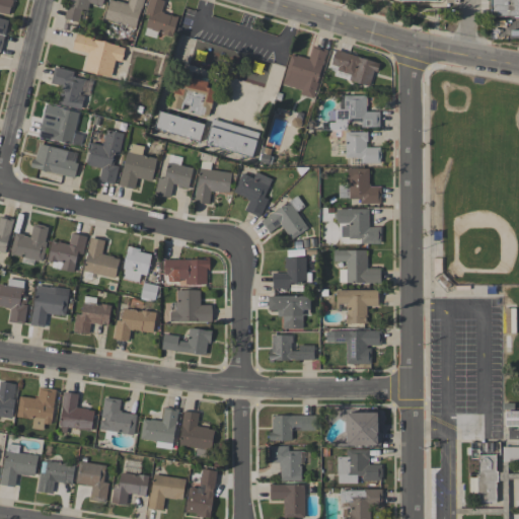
[(0,0),(12,0),(10,10),(9,10),(8,14),(0,12),(0,0)]
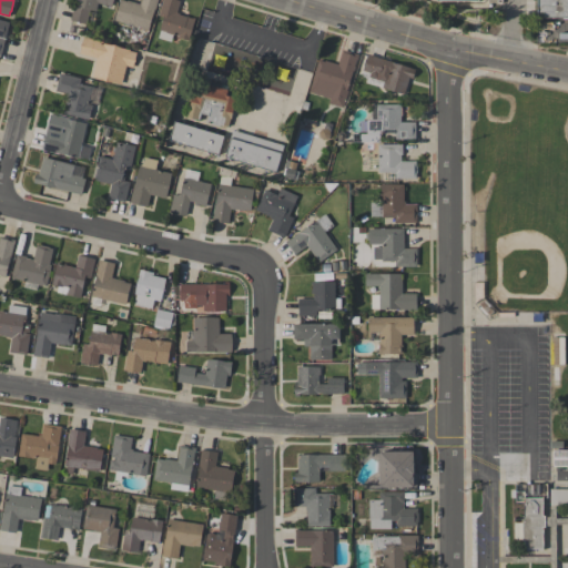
[(112,0),(111,6),(98,2),(95,11),(90,9),(85,23),(70,20),(74,0),(112,0)]
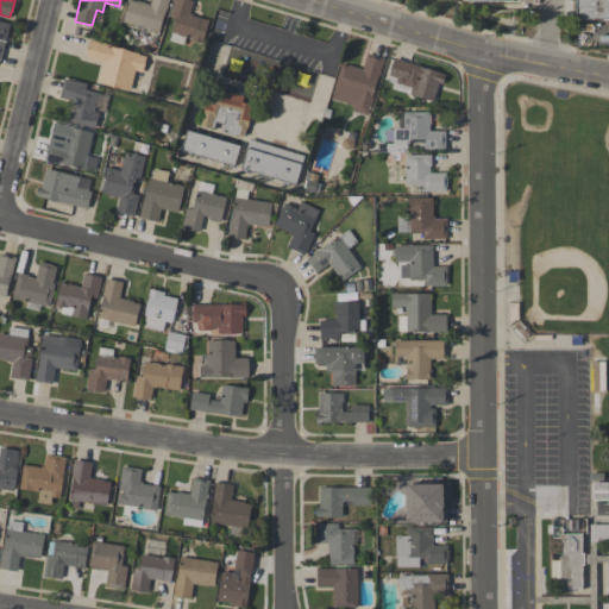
[(150,0),(169,0),(165,12),(164,12),(158,32),(123,22),(127,0),(132,0),(136,1),(136,0),(150,4),(150,0)]
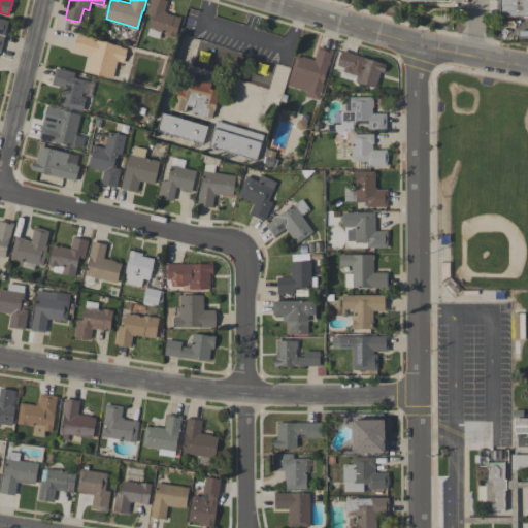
[(150,0),(164,0),(167,1),(164,11),(166,12),(166,13),(178,18),(178,15),(182,17),(175,37),(165,34),(165,33),(160,32),(158,38),(146,35),(149,28),(147,28),(152,15),(146,14),(150,0)]
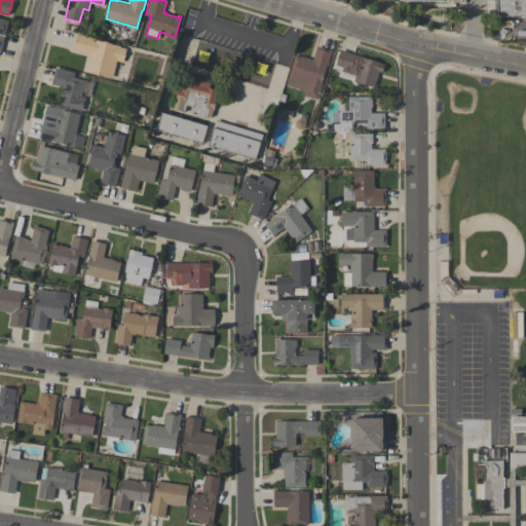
[(525,15),(497,16),(496,0),(525,0),(525,15)]
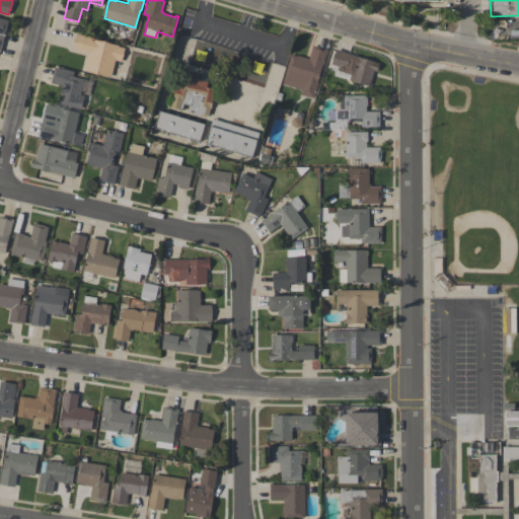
[(0,18),(8,20),(4,34),(0,33),(0,34),(4,36),(0,51),(0,18)]
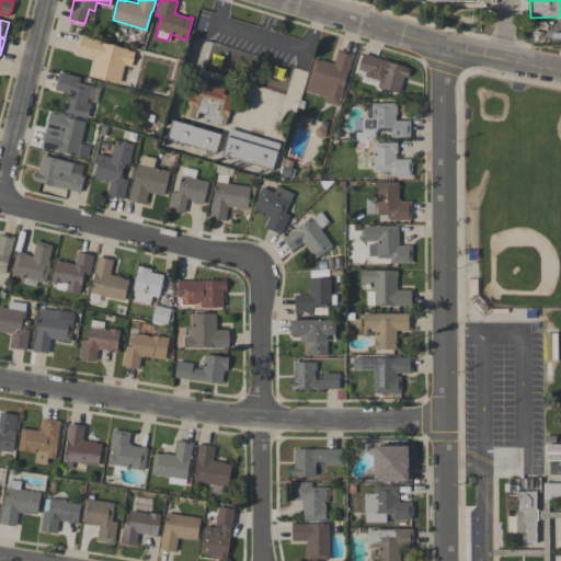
[(82,36),(101,41),(101,42),(128,49),(128,50),(135,52),(130,66),(124,65),(119,83),(90,76),(95,57),(78,53),(82,36)]
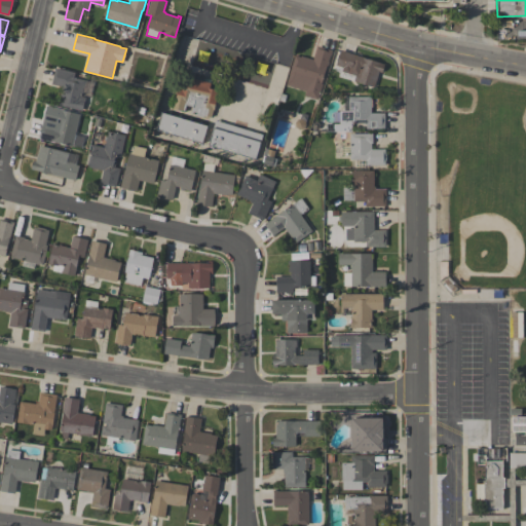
[(316,45),(332,50),(330,54),(330,53),(328,61),(329,62),(328,66),(326,65),(321,83),(322,84),(317,100),(304,96),(305,91),(286,85),(294,55),(300,57),(301,55),(312,60),(316,45)]
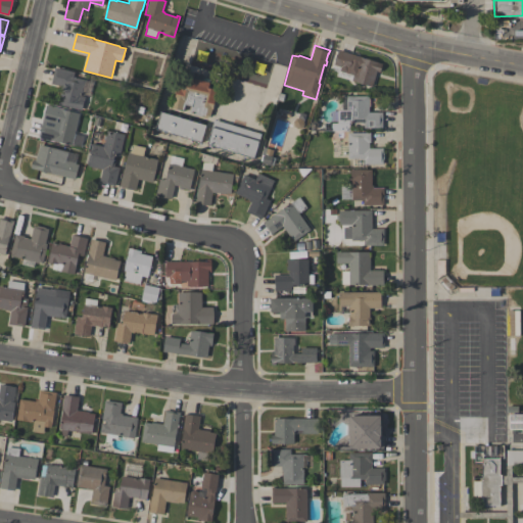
[(338,50),(361,57),(377,62),(378,62),(382,63),(380,72),(376,70),(372,87),(351,81),(353,75),(339,70),(340,66),(333,64),(338,50)]
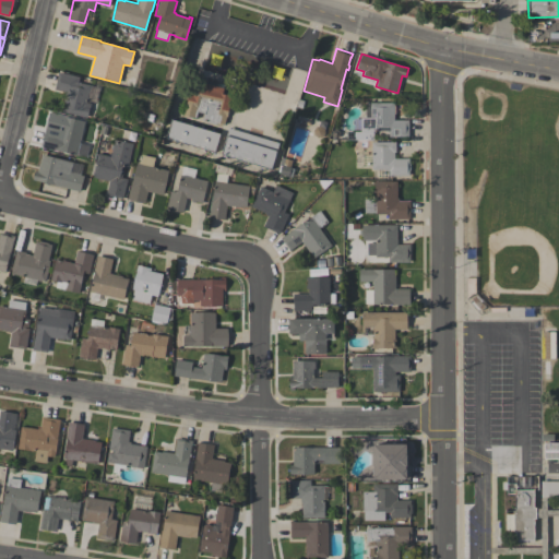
[(58,72),(80,78),(78,82),(91,85),(91,86),(99,88),(96,103),(90,102),(90,103),(91,104),(86,118),(61,111),(66,95),(64,95),(64,92),(54,90),(58,72)]
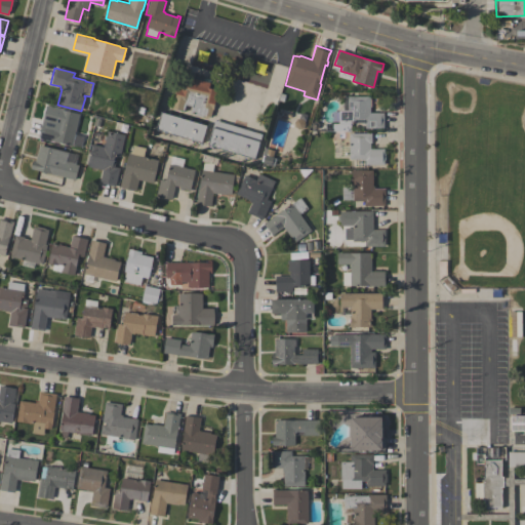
[(172,109),(177,88),(180,89),(185,73),(210,80),(208,87),(217,89),(210,117),(208,116),(207,118),(190,114),(192,107),(185,105),(184,112),(172,109)]
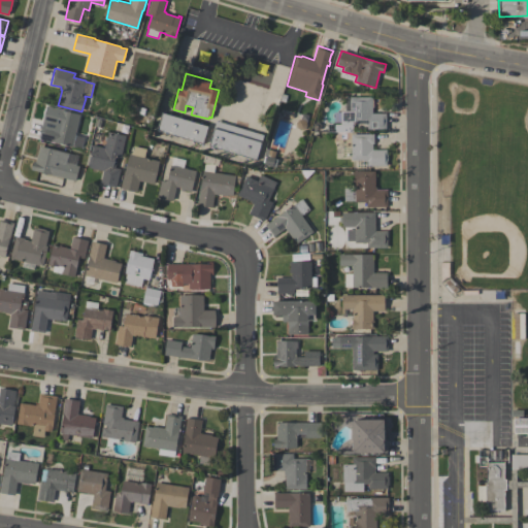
[(350,97),(372,97),(372,113),(386,113),(386,129),(367,129),(367,125),(364,125),(364,123),(356,123),(356,122),(354,122),(354,124),(352,124),(352,131),(328,131),(328,126),(336,124),(340,124),(340,122),(338,122),(338,111),(340,111),(340,110),(344,110),(344,98),(350,98),(350,97)]
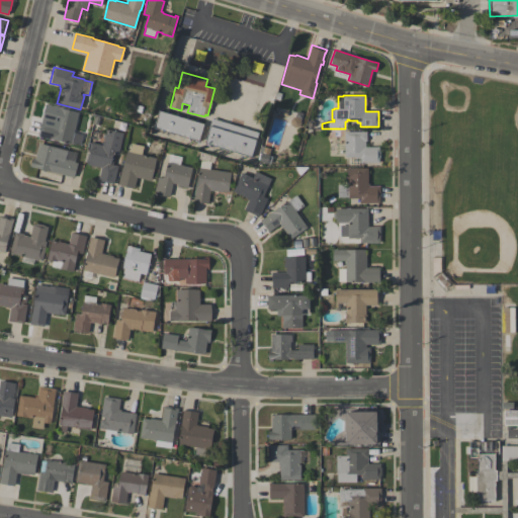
[(103,110),(106,100),(122,104),(120,114),(103,110)]
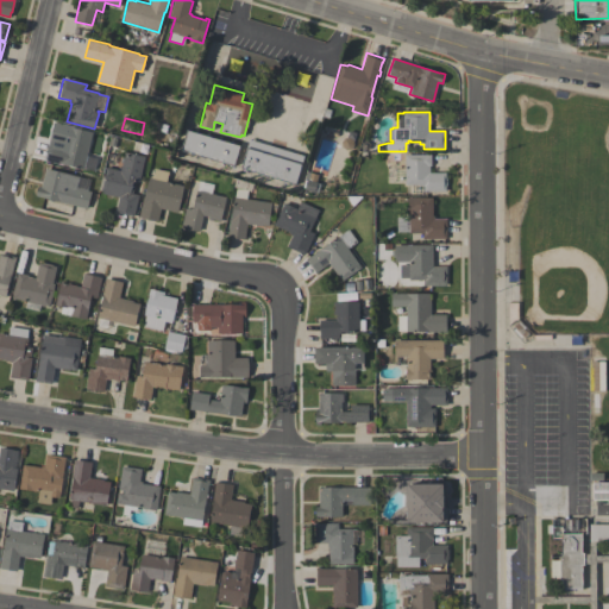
[(92,132),(83,168),(62,163),(62,164),(44,159),(48,143),(63,146),(67,132),(68,132),(69,126),(92,132)]
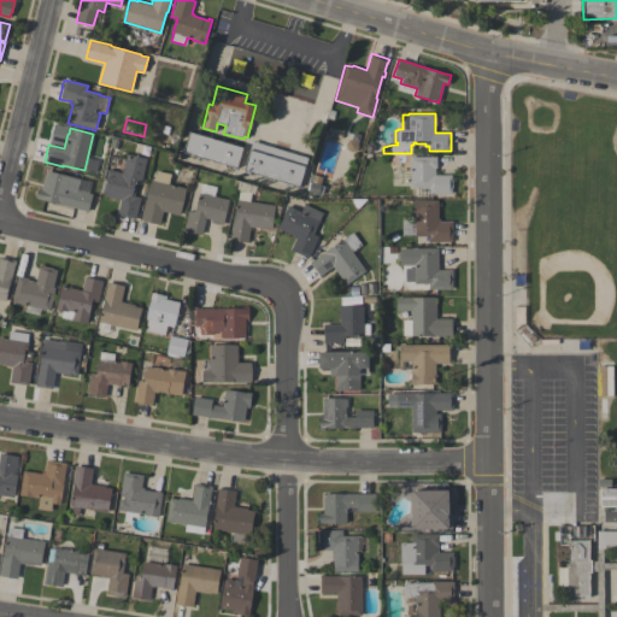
[(189,131),(244,147),(236,169),(183,152),(189,131)]
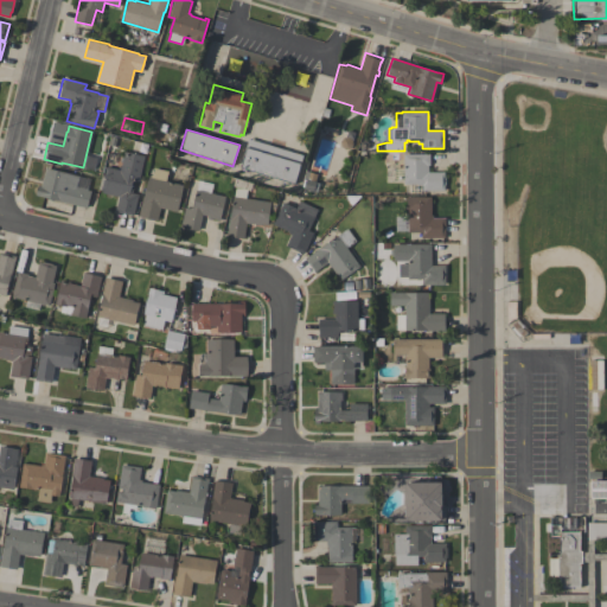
[(248,139),(302,154),(294,184),(240,167),(248,139)]
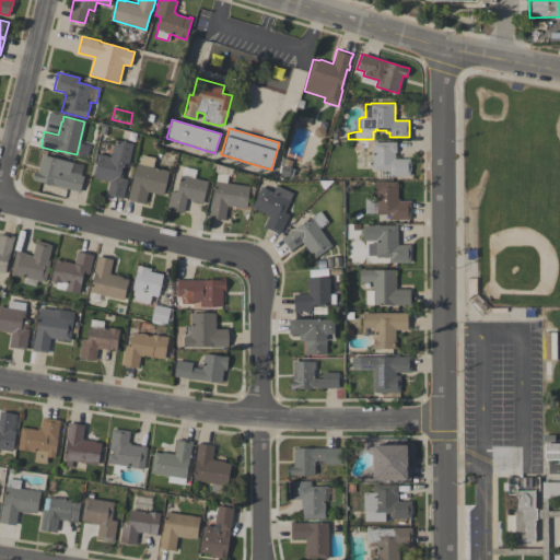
[(133,143),(128,166),(125,165),(121,177),(127,178),(123,199),(106,195),(109,182),(94,177),(94,176),(93,176),(93,175),(91,174),(93,161),(96,162),(97,153),(111,156),(115,139),(133,143)]
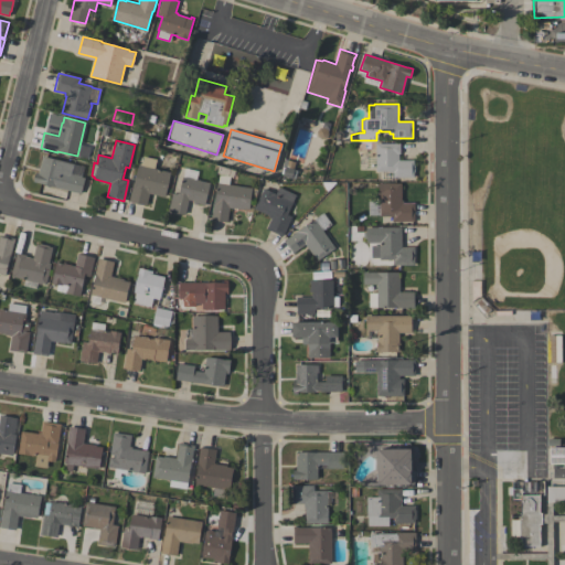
[(375,142),(400,142),(400,153),(398,153),(398,160),(414,160),(414,166),(414,171),(413,171),(413,178),(393,178),(393,172),(387,172),(387,171),(375,171),(375,155),(375,142)]
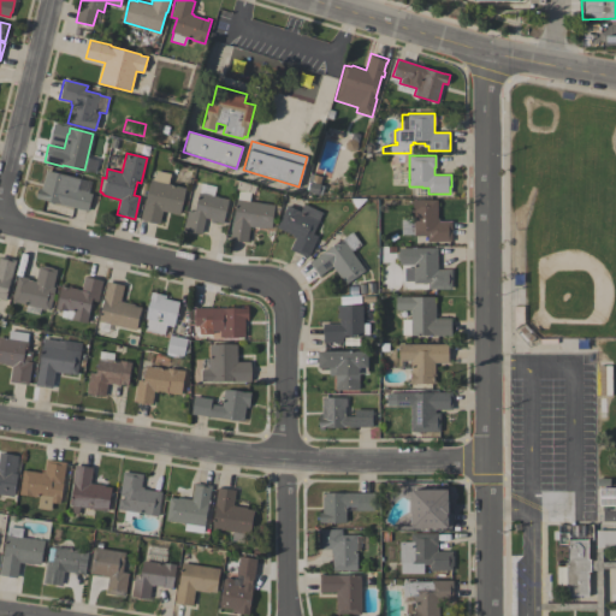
[(46,170),(80,178),(77,190),(92,194),(88,211),(41,199),(40,201),(35,200),(39,188),(41,189),(46,170)]
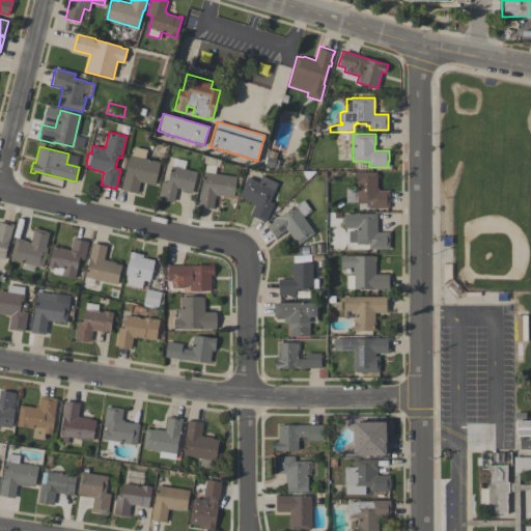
[(160,162),(155,185),(140,182),(138,192),(121,189),(124,172),(127,172),(130,155),(133,156),(135,146),(147,149),(145,158),(160,162)]
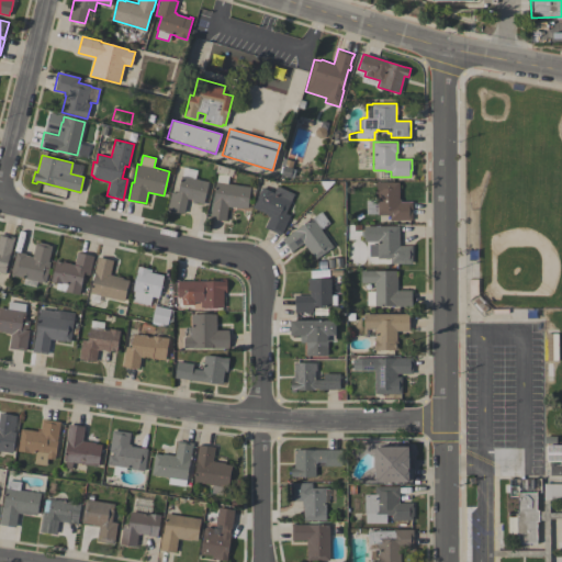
[(280,165),(282,157),(293,161),(291,168),(295,169),(293,178),(280,173),(281,173),(279,172),(281,166),(280,165)]
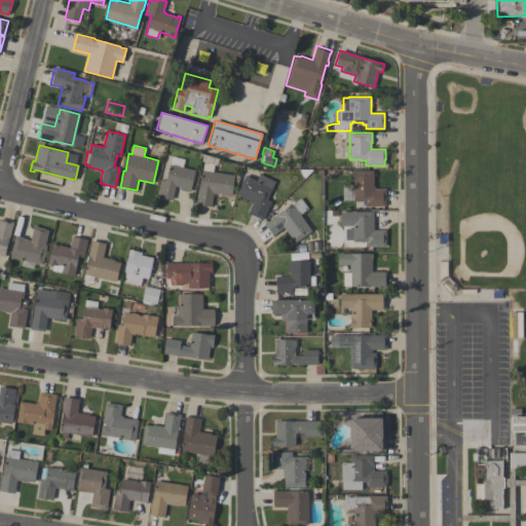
[(226,195),(213,193),(212,207),(196,204),(198,189),(199,189),(201,171),(202,171),(204,162),(214,164),(213,172),(234,175),(232,194),(226,193),(226,195)]
